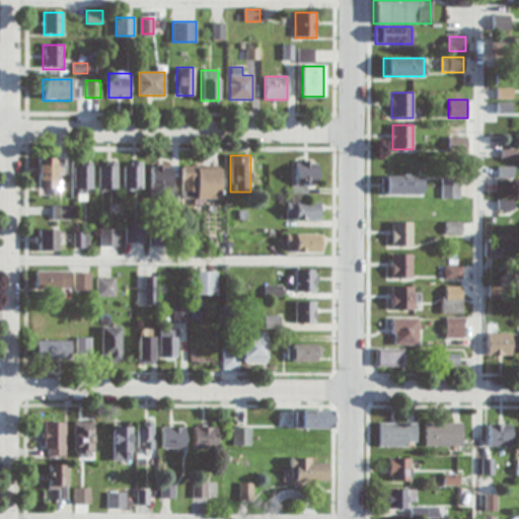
[(62,158),(38,158),(38,188),(51,188),(51,196),(62,196),(62,158)]
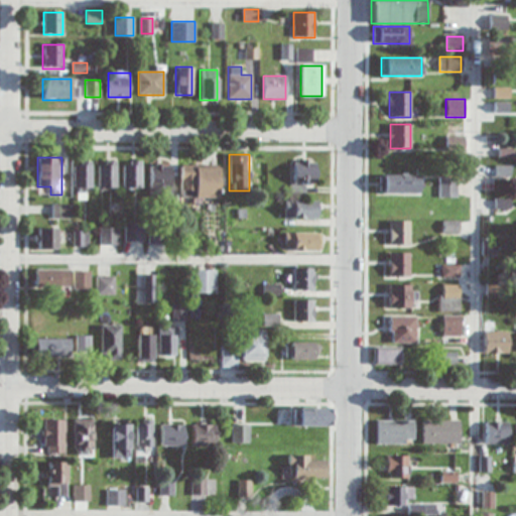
[(315,183),(315,160),(293,160),(293,183),(315,183)]
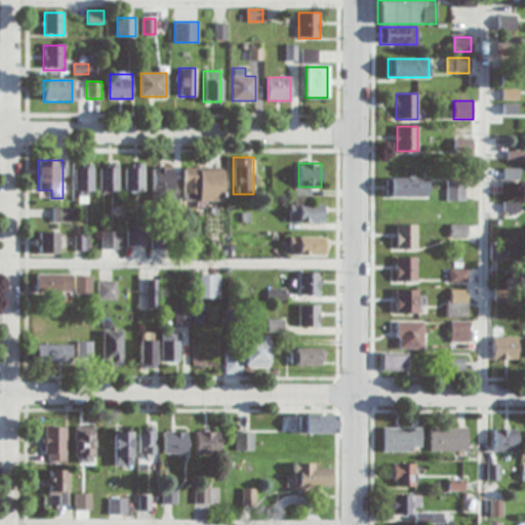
[(74,164),(74,197),(91,197),(91,164),(74,164)]
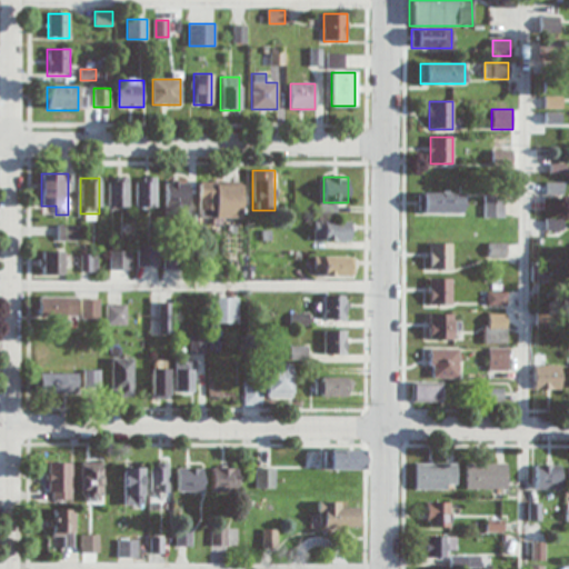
[(108,207),(127,207),(127,178),(108,178),(108,207)]
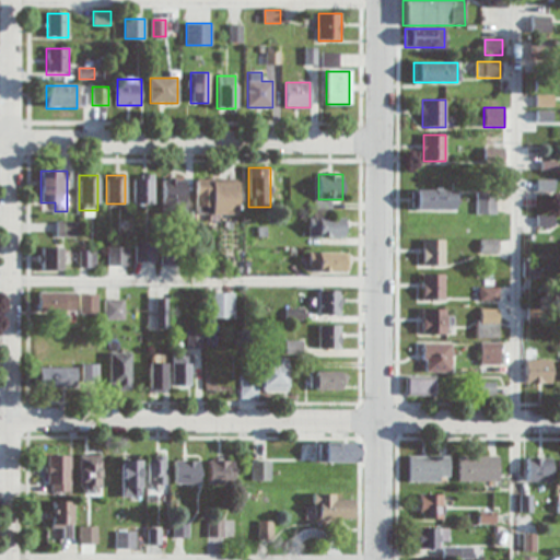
[(152,175),(132,175),(132,203),(152,203),(152,175)]
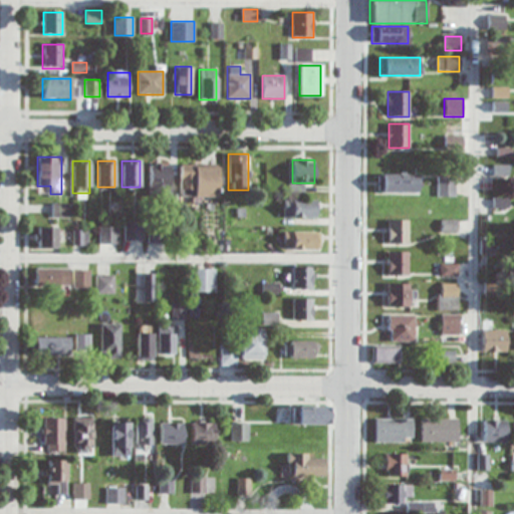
[(170,197),(170,164),(150,164),(150,197),(170,197)]
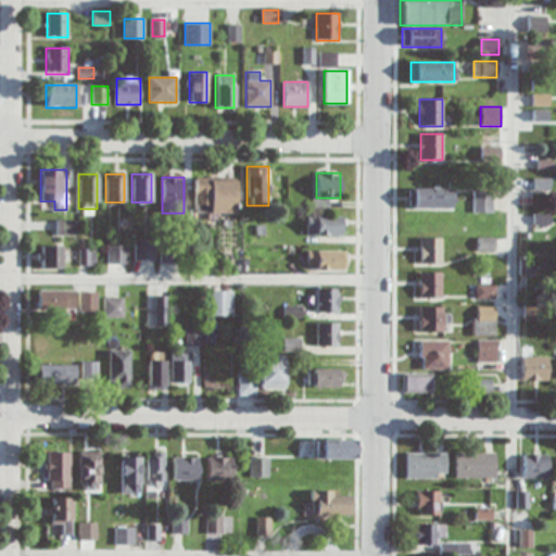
[(194,213),(236,213),(236,178),(194,178),(194,213)]
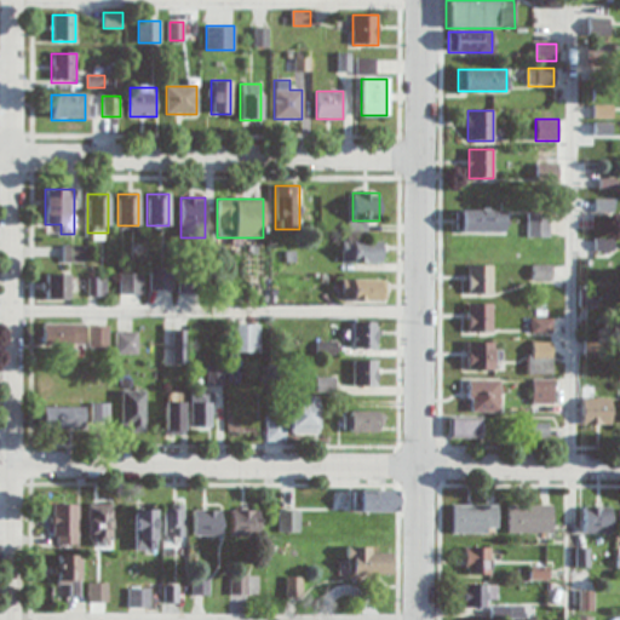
[(501,233),(501,208),(457,208),(457,233),(501,233)]
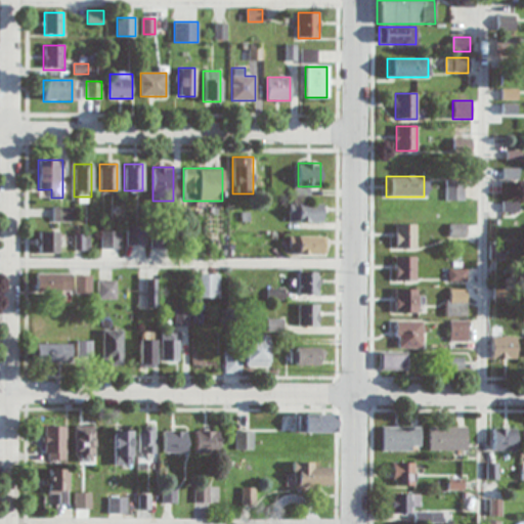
[(446,201),(464,201),(464,182),(446,182),(446,201)]
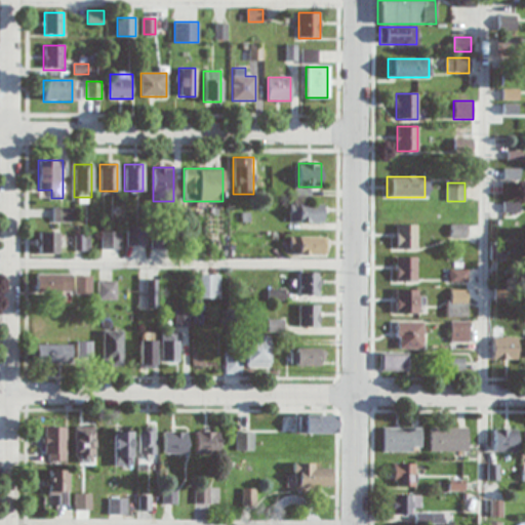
[(289,223),(323,223),(323,205),(289,205),(289,223)]
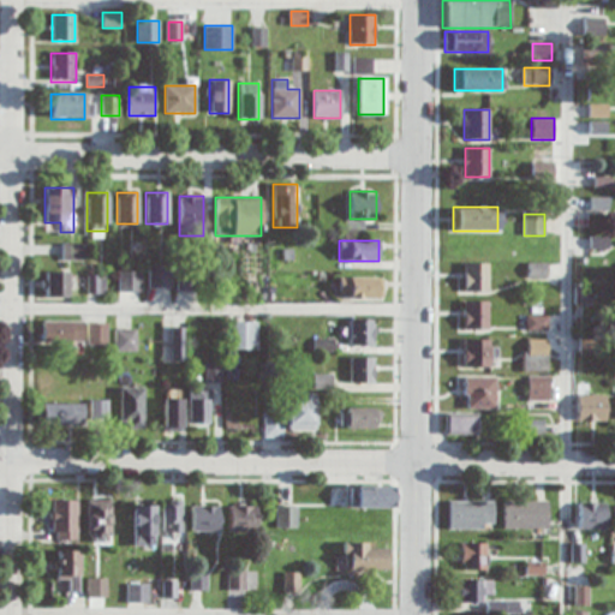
[(83,244),(61,244),(60,261),(82,261),(83,244)]
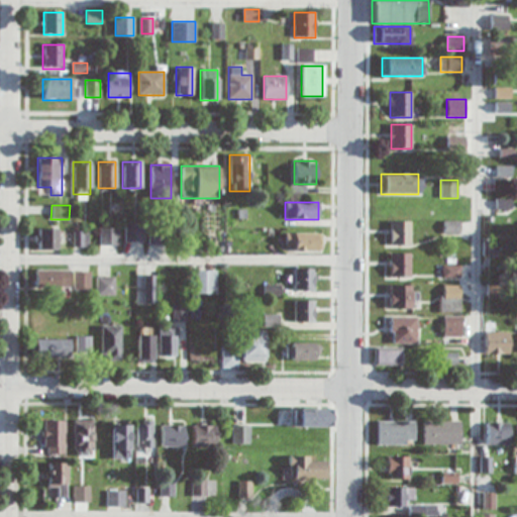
[(410,244),(410,221),(391,221),(391,244),(410,244)]
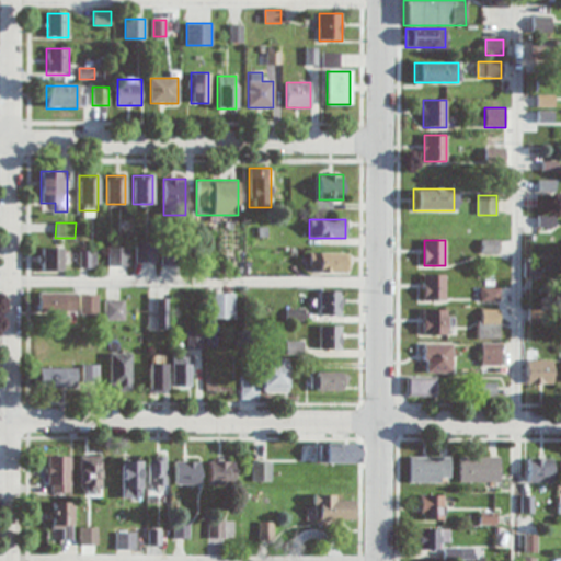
[(136,262),(157,262),(157,243),(136,243),(136,262)]
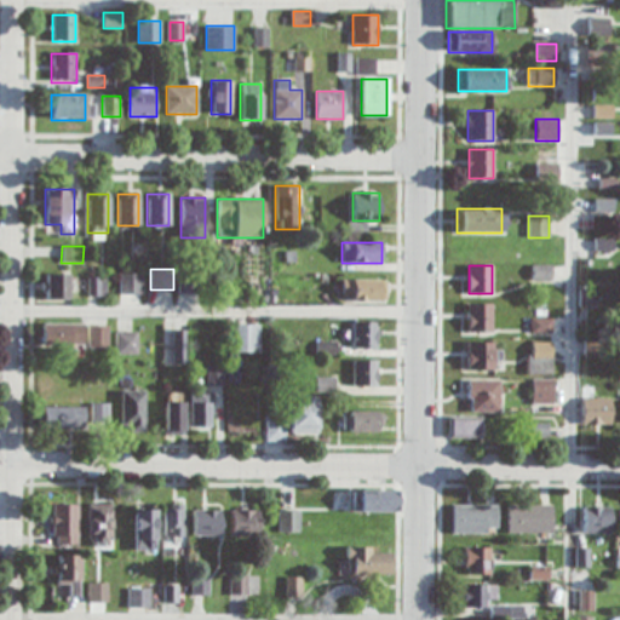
[(68,299),(68,274),(45,274),(45,299),(68,299)]
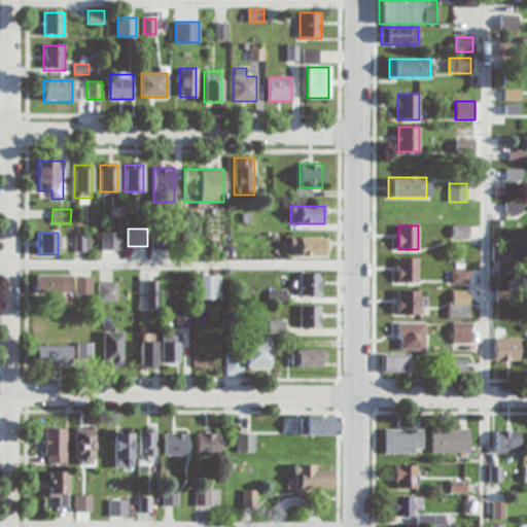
[(102,250),(120,250),(120,233),(102,233),(102,250)]
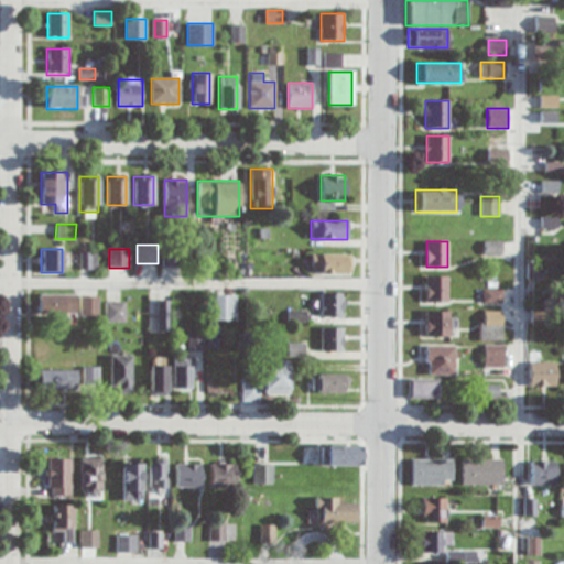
[(97,270),(97,251),(79,251),(79,270),(97,270)]
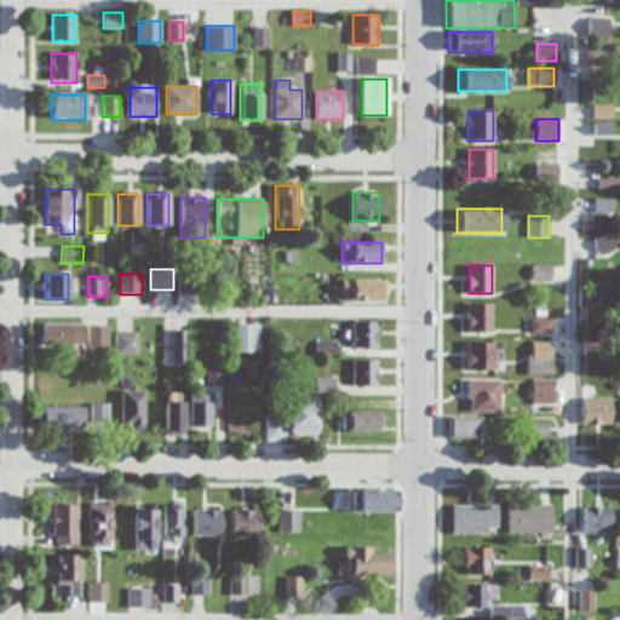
[(385,300),(385,280),(342,280),(342,300),(385,300)]
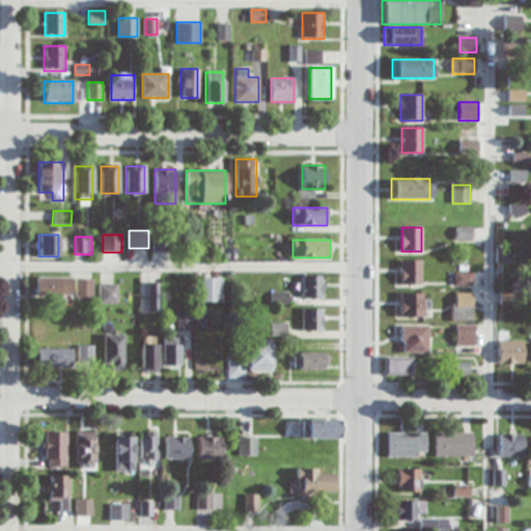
[(421,259),(401,259),(401,284),(421,284),(421,259)]
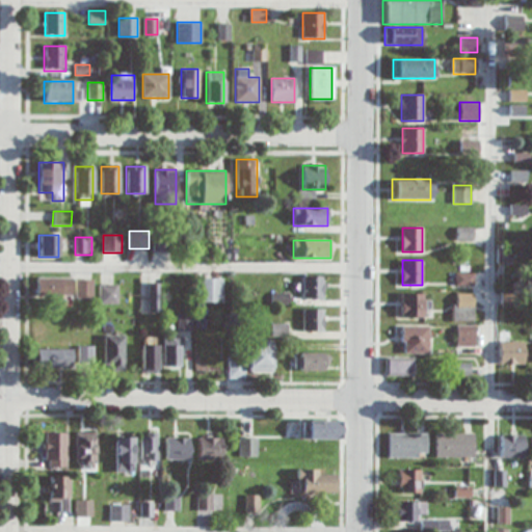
[(323,276),(303,276),(303,299),(323,299),(323,276)]
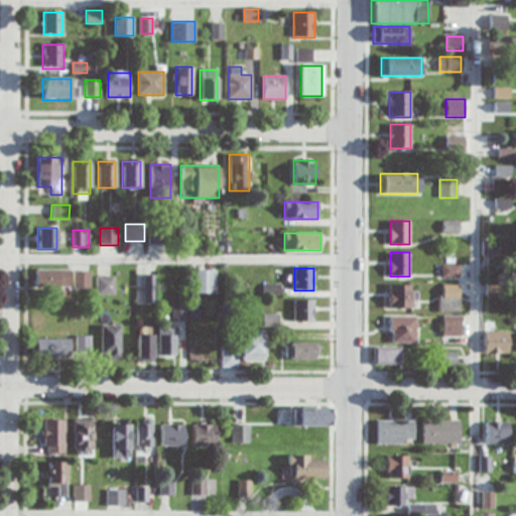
[(34,286),(69,286),(69,269),(34,269),(34,286)]
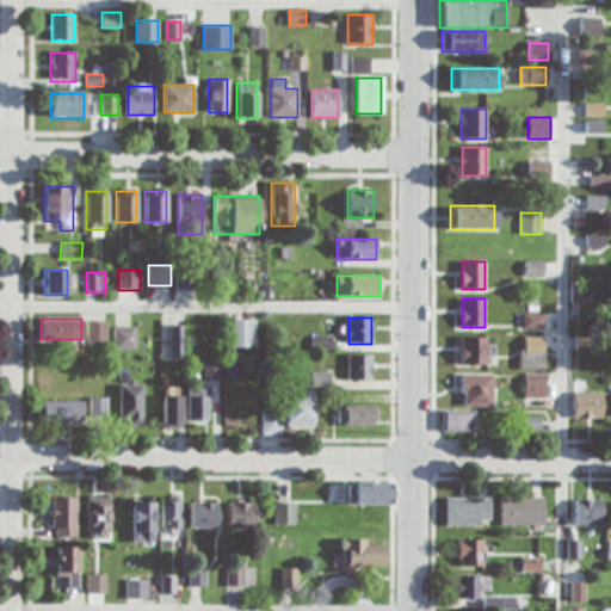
[(255,320),(227,320),(227,347),(255,347),(255,320)]
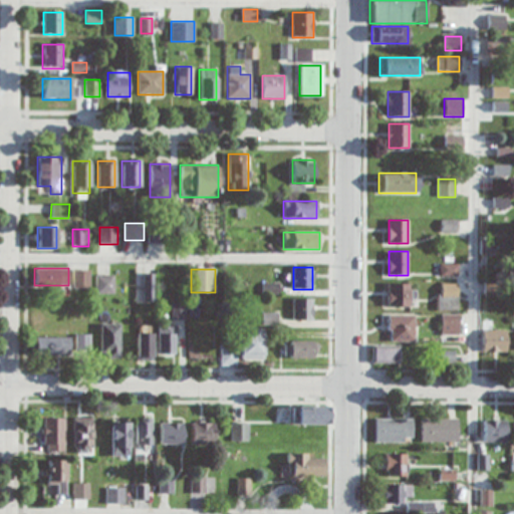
[(72,287),(89,287),(89,270),(72,270),(72,287)]
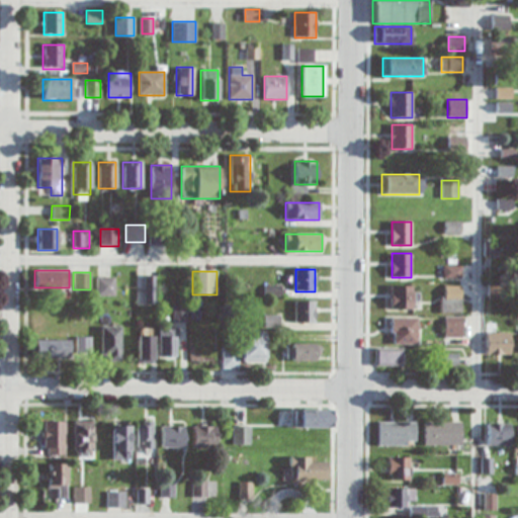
[(156,304),(156,276),(145,276),(145,304),(156,304)]
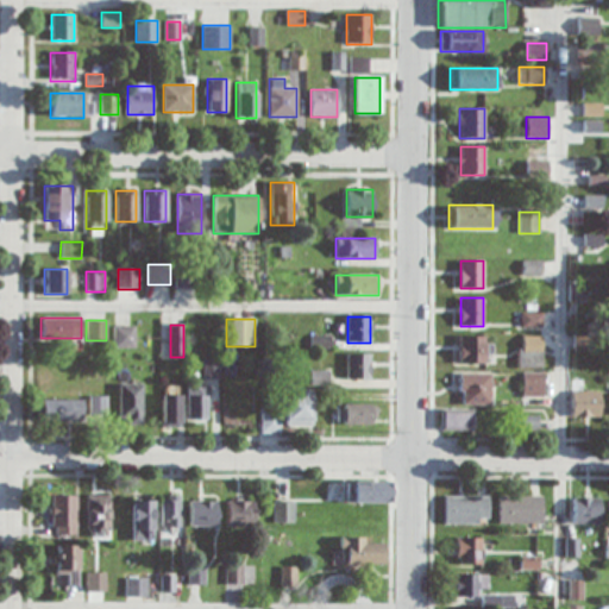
[(113,350),(138,350),(138,326),(113,326),(113,350)]
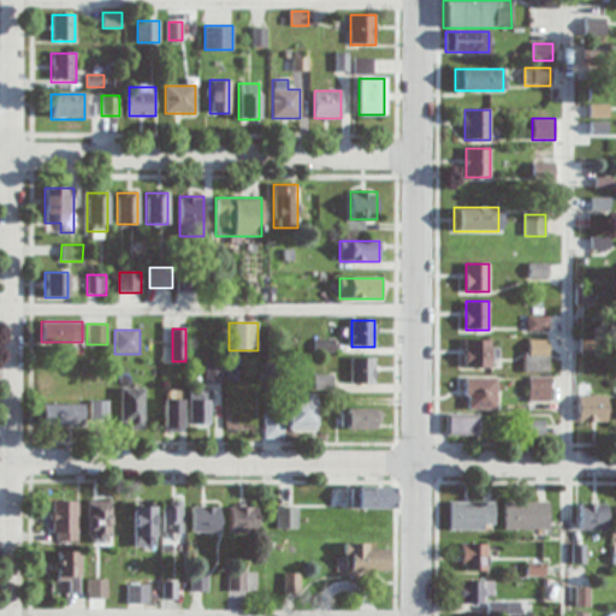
[(466,368),(493,368),(493,339),(466,339),(466,368)]
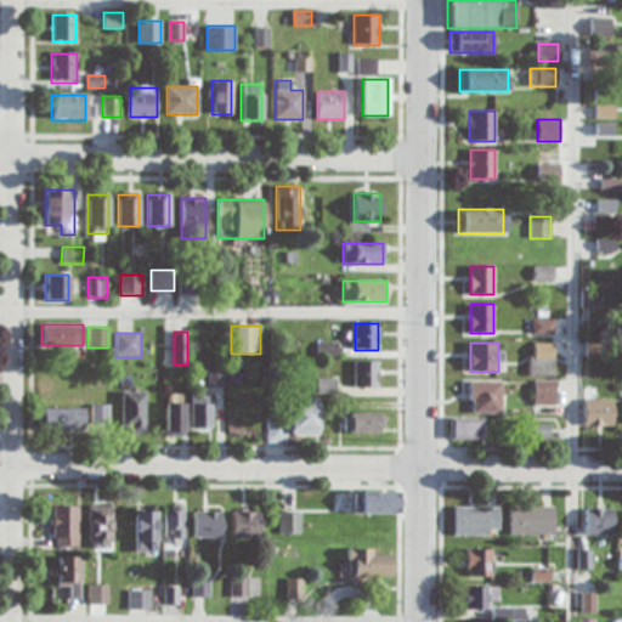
[(554,344),(531,344),(531,375),(554,375),(554,344)]
